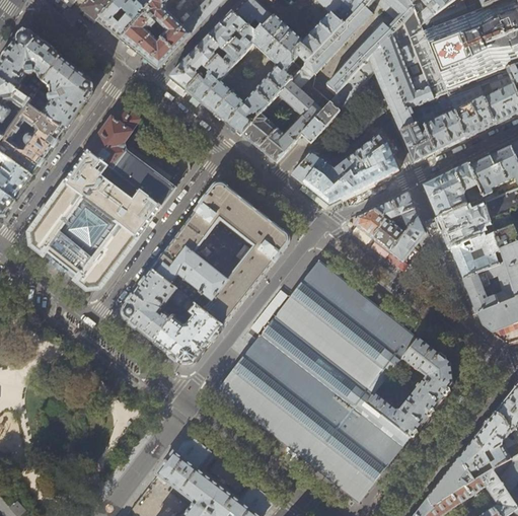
[(92,16),(96,19),(114,0),(87,0),(81,7),(92,16)]
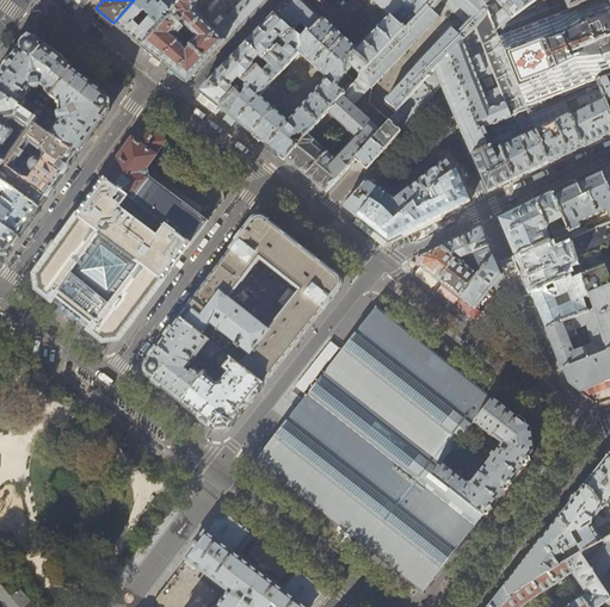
[(170,10),(171,7),(162,0),(160,0),(158,1),(156,0),(134,0),(114,23),(124,31),(137,41),(141,44),(165,18),(161,16),(167,8),(170,10)]
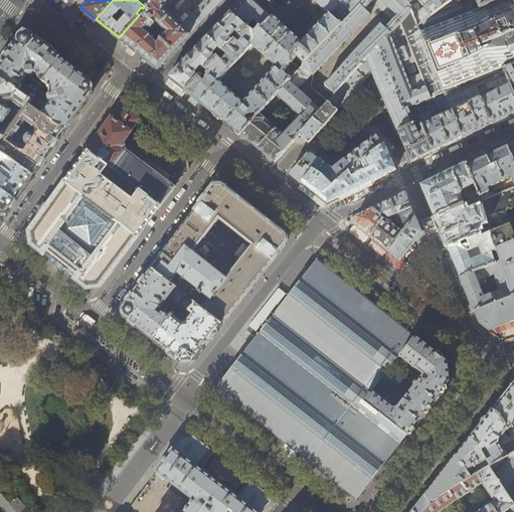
[(150,0),(147,3),(151,8),(145,15),(142,12),(139,15),(119,37),(137,52),(156,66),(169,52),(197,22),(218,0),(150,0)]
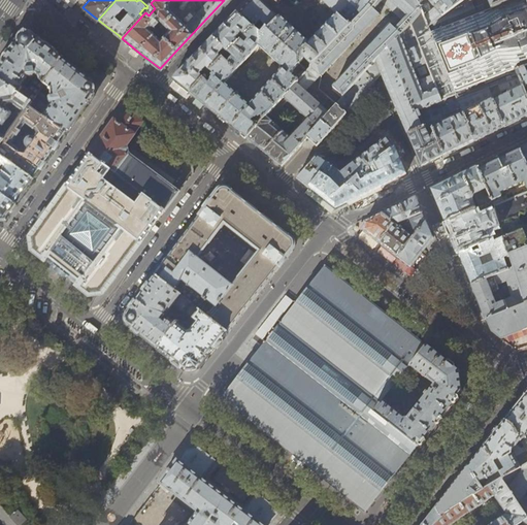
[(244,0),(243,1),(235,10),(252,26),(253,25),(259,18),(265,25),(267,27),(277,15),(274,13),(261,0),(244,0)]
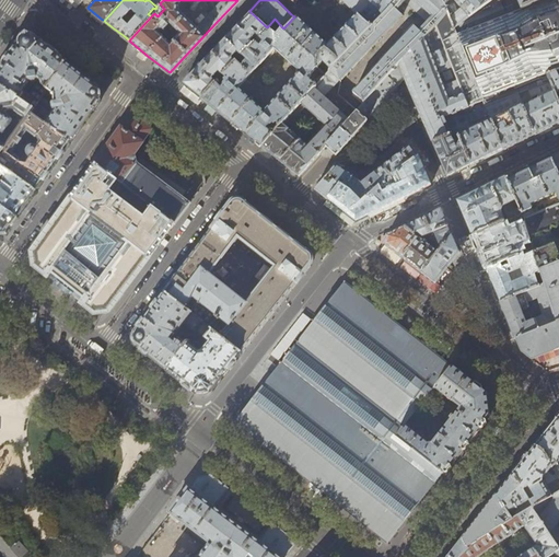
[(293,12),(291,14),(294,16),(283,28),(315,57),(315,65),(316,65),(322,59),(330,66),(381,12),(369,0),(292,0),(293,1),(294,0),(342,0),(356,12),(327,44),(295,13),(293,12)]
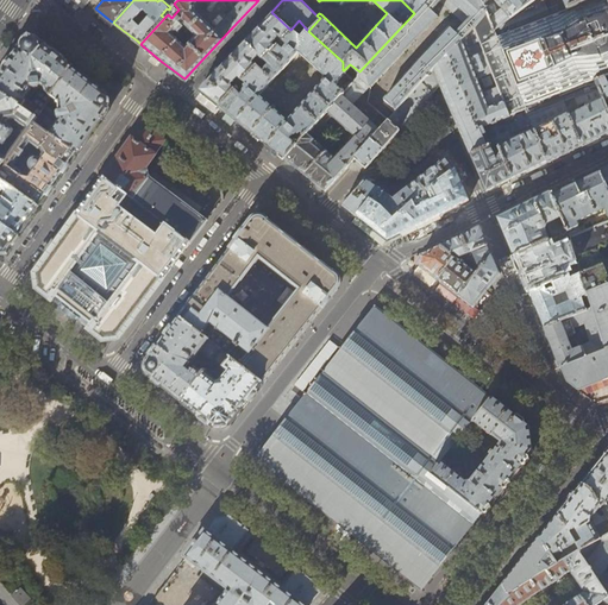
[(426,0),(414,13),(359,71),(358,73),(370,84),(437,13),(437,12),(440,6),(436,2),(438,0),(442,0),(464,20),(461,25),(456,20),(450,25),(449,25),(383,98),(395,107),(387,117),(387,118),(397,128),(413,111),(432,92),(420,81),(472,24),(486,11),(482,2),(481,0),(426,0)]
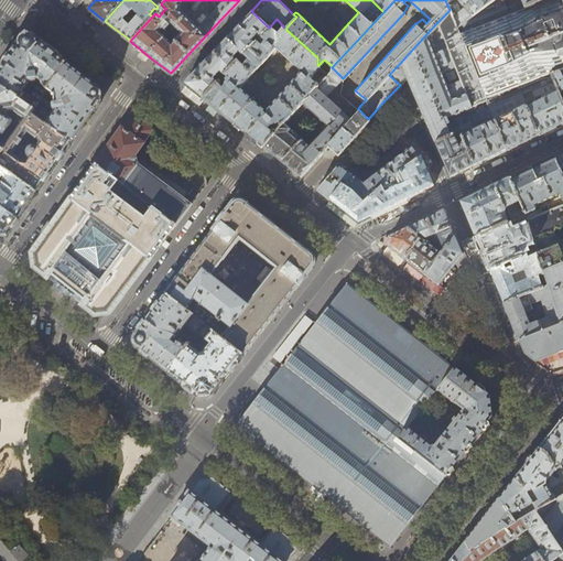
[(371,0),(383,12),(394,0),(371,0)]
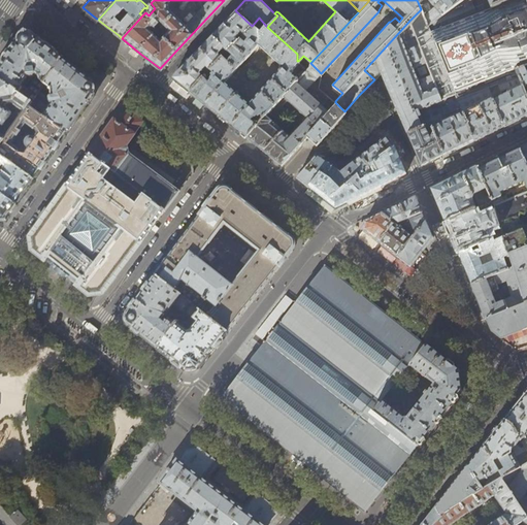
[(427,24),(421,9),(409,21),(441,99),(455,93),(456,96),(506,76),(506,78),(518,74),(526,70),(524,66),(526,64),(526,0),(507,0),(441,26),(437,17),(431,22),(432,24),(430,25),(433,31),(430,32),(427,24)]
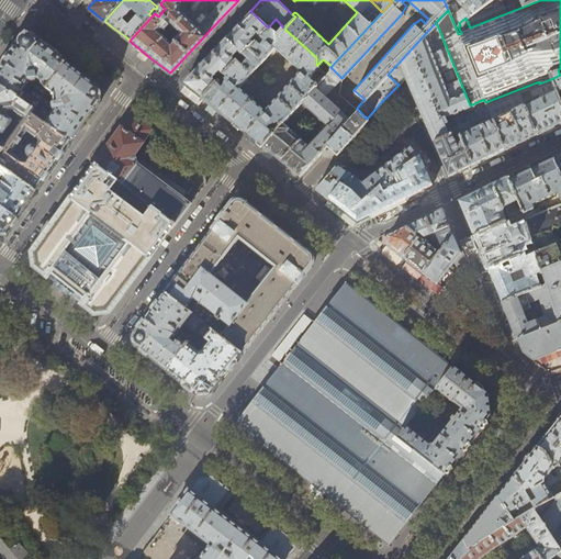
[(444,0),(445,2),(447,0),(456,0),(469,15),(490,0),(444,0)]
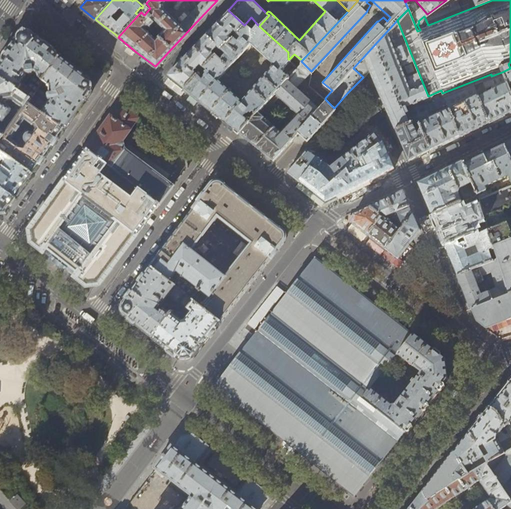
[(446,0),(427,14),(424,16),(428,25),(492,0),(446,0)]
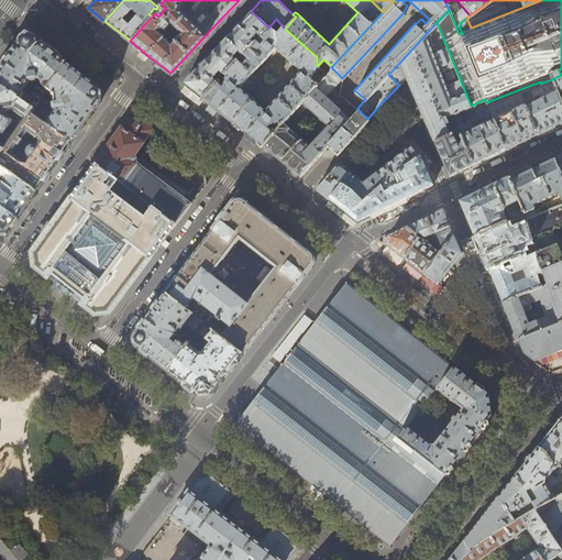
[(237,25),(226,37),(239,50),(242,53),(248,47),(249,48),(254,43),(250,39),(256,32),(260,36),(268,28),(251,11),(237,25)]
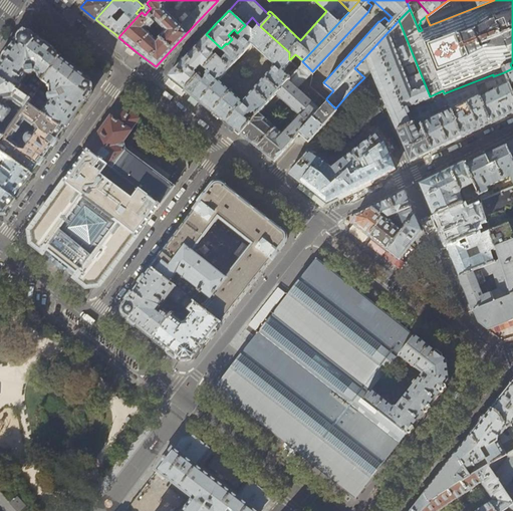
[(430,96),(399,20),(354,68),(364,77),(364,76),(365,72),(371,68),(381,92),(397,129),(418,117),(448,102),(445,95),(444,93),(443,90),(430,96)]
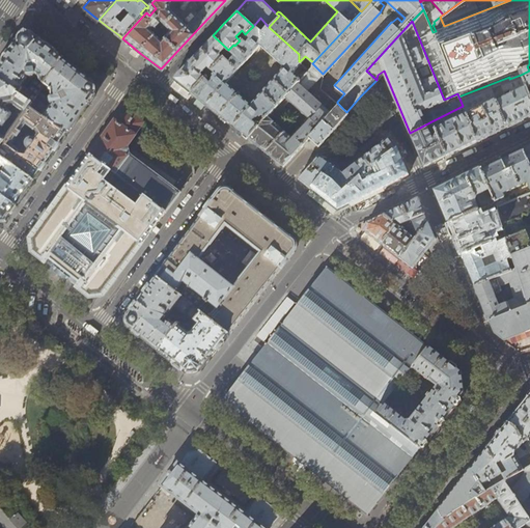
[(190,91),(208,106),(232,124),(241,132),(247,136),(299,79),(290,72),(300,61),(299,61),(299,54),(269,27),(267,25),(261,31),(254,25),(253,26),(245,34),(240,40),(234,46),(233,45),(228,50),(222,57),(208,71),(213,75),(211,77),(212,79),(205,74),(190,91)]
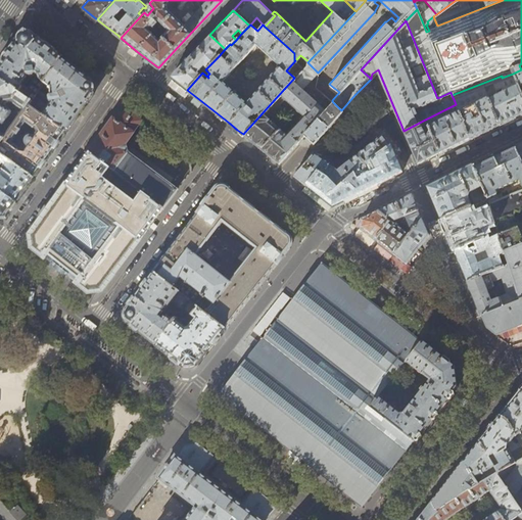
[(18,38),(18,40),(15,40),(7,53),(0,62),(0,78),(31,98),(36,91),(42,81),(60,55),(46,44),(36,36),(34,38),(34,36),(33,34),(31,32),(28,31),(25,31),(22,32),(20,33),(18,36),(18,38)]
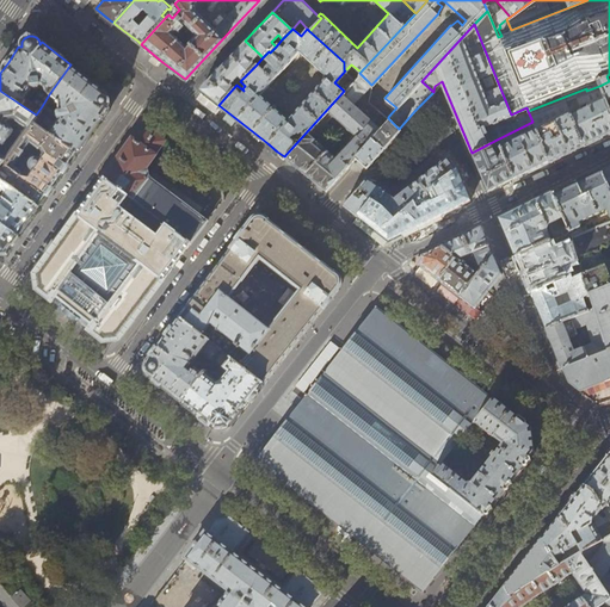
[(207,95),(219,105),(236,85),(240,81),(256,66),(251,62),(259,54),(245,41),(225,62),(198,90),(207,95)]
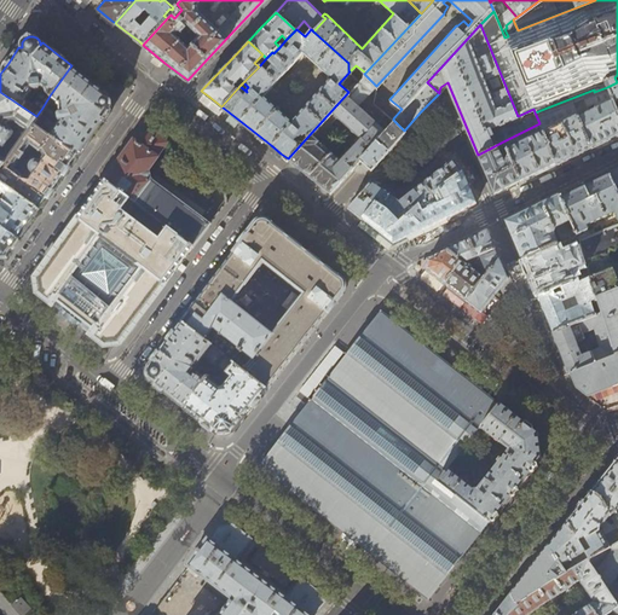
[(93,83),(71,65),(50,96),(58,102),(59,111),(57,112),(57,115),(58,119),(42,108),(36,116),(33,122),(78,154),(96,127),(110,109),(108,94),(93,83)]
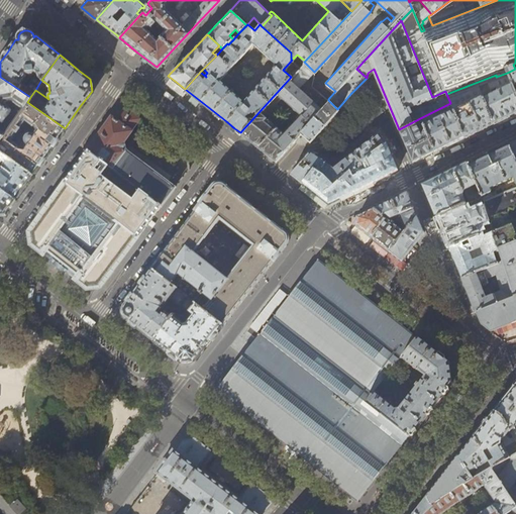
[(304,62),(291,77),(240,132),(253,143),(274,160),(277,158),(287,146),(300,132),(299,131),(314,115),(328,100),(328,99),(311,85),(314,72),(304,62)]
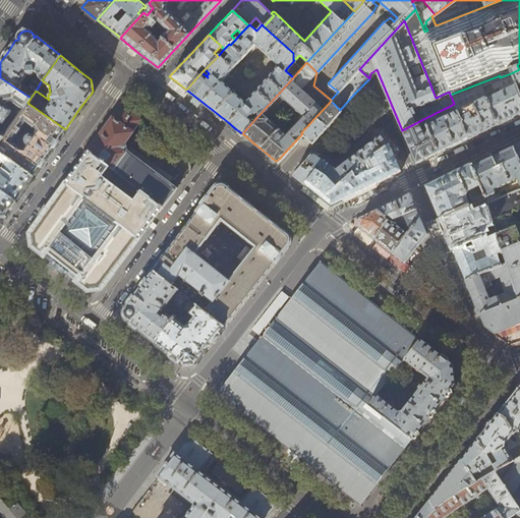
[(519,69),(511,73),(519,97),(519,69)]
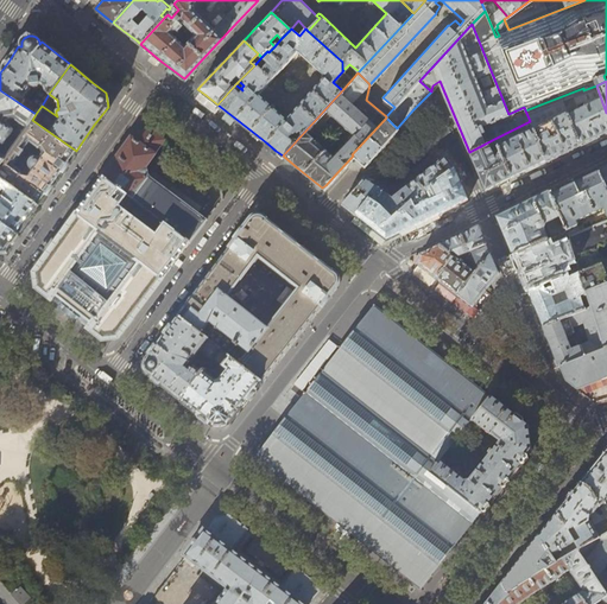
[(593,135),(606,128),(606,113),(596,86),(583,90),(561,100),(579,142),(593,135)]
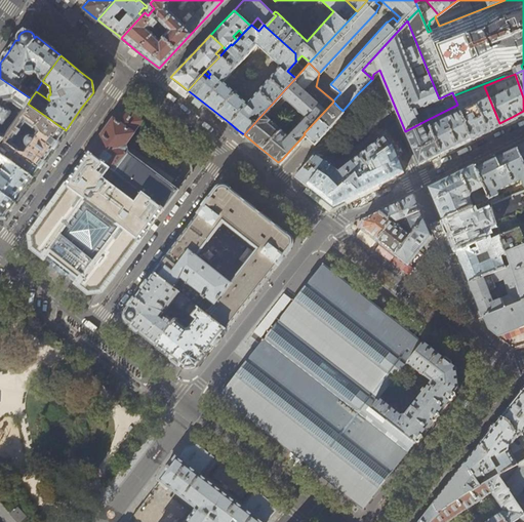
[(0,143),(5,135),(0,131),(4,125),(2,124),(4,123),(10,114),(16,119),(28,104),(31,98),(0,78),(0,143)]
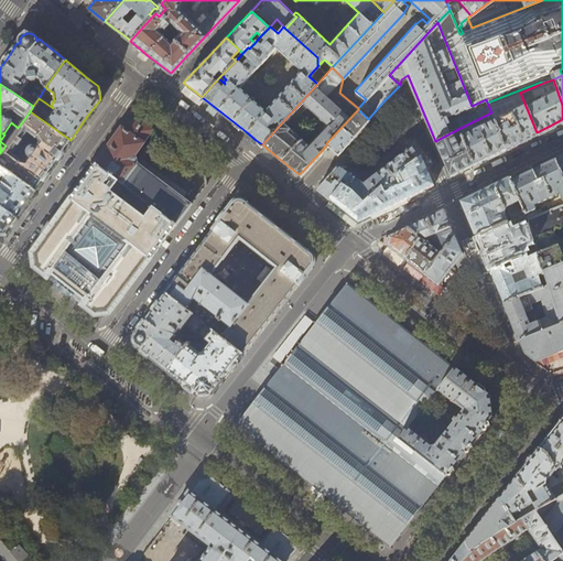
[(520,93),(488,105),(491,112),(505,148),(520,140),(537,132),(520,93)]
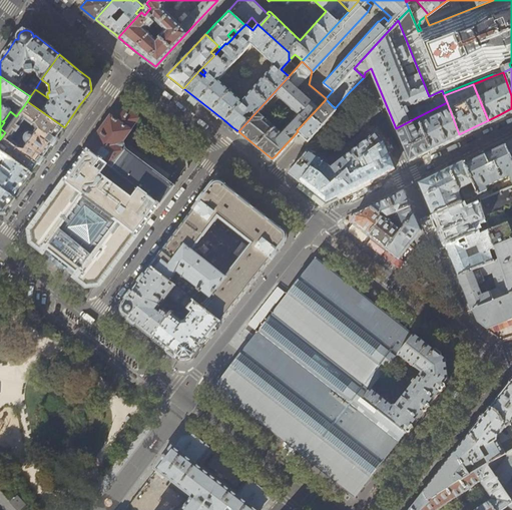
[(329,116),(335,108),(326,99),(312,114),(322,123),(329,116)]
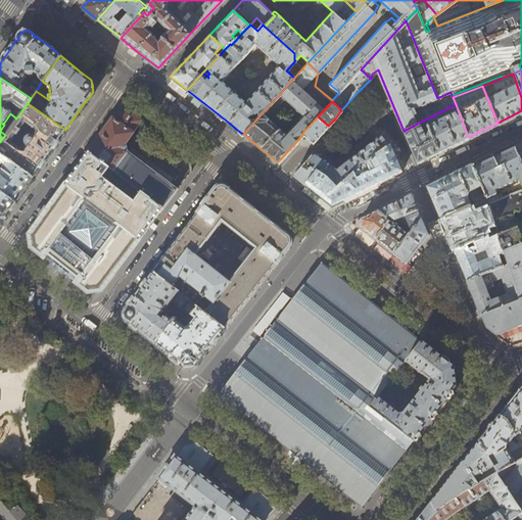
[(0,152),(33,176),(49,152),(65,130),(28,103),(16,119),(5,135),(0,142),(0,152)]
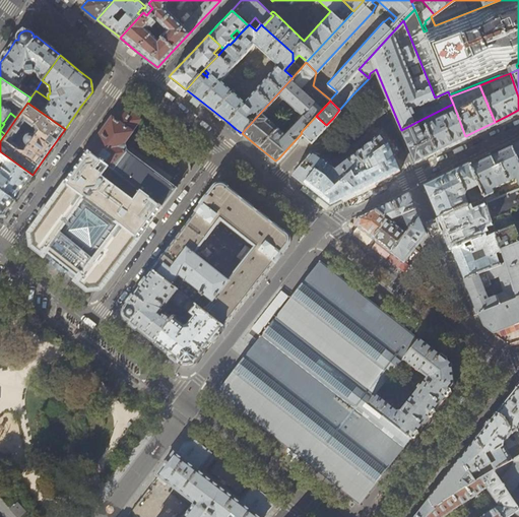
[(465,136),(453,104),(423,119),(438,149),(449,144),(465,136)]
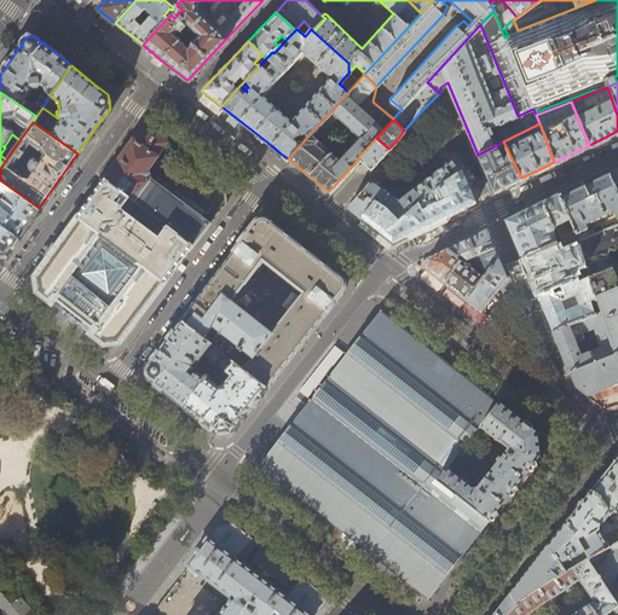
[(123,151),(104,178),(130,197),(137,203),(192,244),(206,225),(208,222),(143,173),(166,140),(152,129),(138,132),(123,151)]
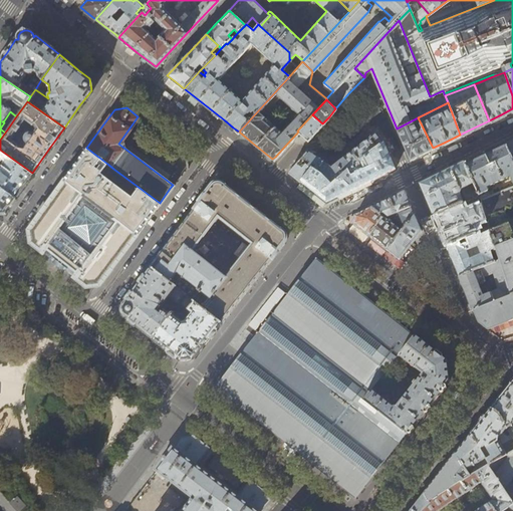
[(315,132),(322,123),(312,114),(297,131),(298,132),(307,141),(315,132)]
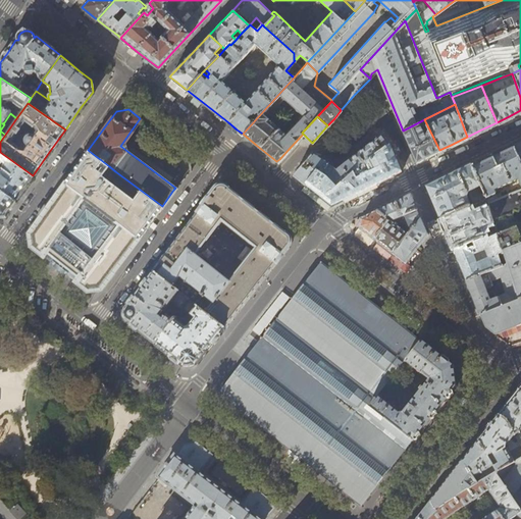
[(439,150),(424,119),(403,131),(407,142),(416,162),(427,156),(439,150)]
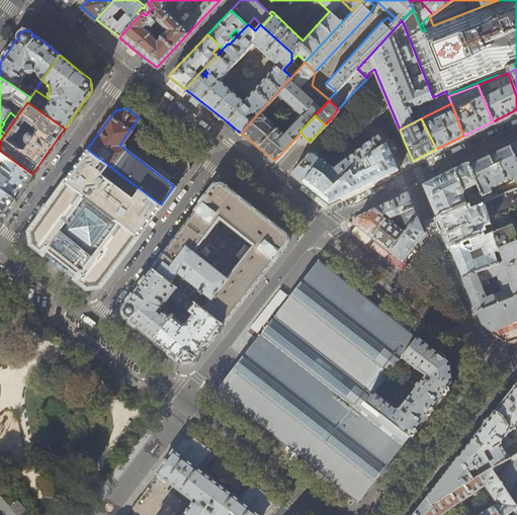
[(232,132),(235,129),(227,121),(224,125),(232,132)]
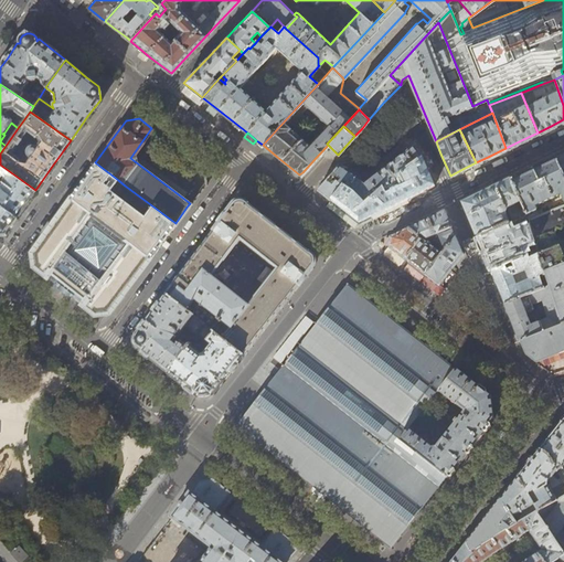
[(410,147),(404,151),(412,161),(421,155),(413,145),(410,147)]
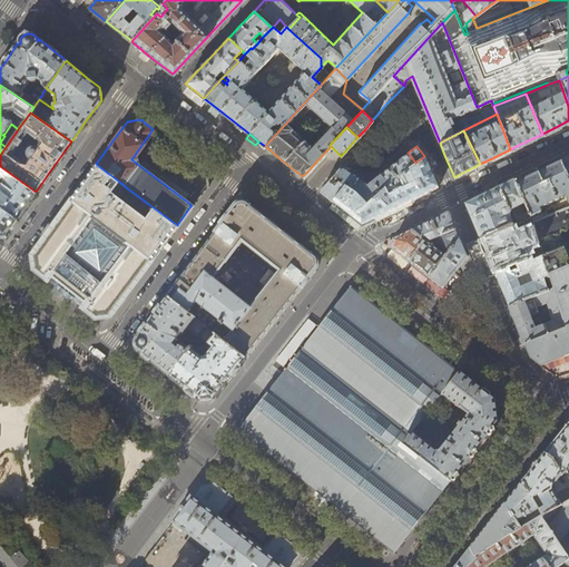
[(568,150),(559,156),(568,178),(568,150)]
